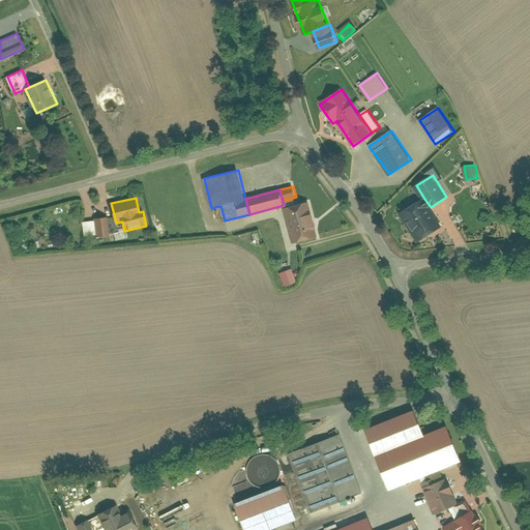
[(424,199),(401,214),(418,241),(442,227),(431,207),(424,199)]
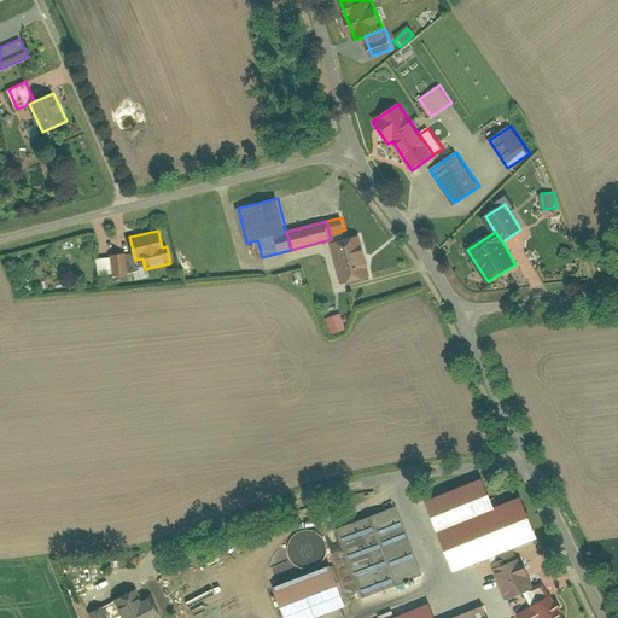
[(361,235),(332,243),(343,284),(372,277),(361,235)]
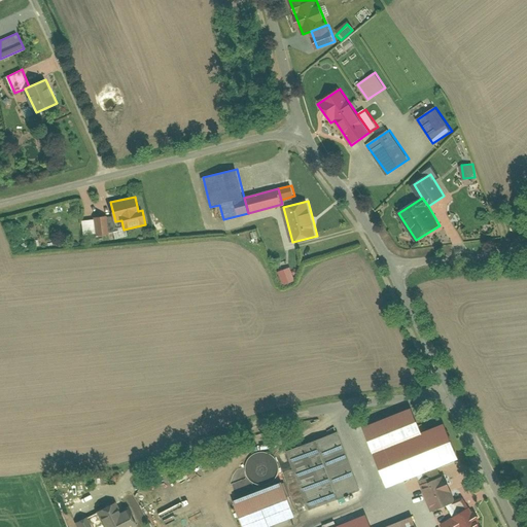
[(107,216),(95,218),(95,221),(97,235),(109,233),(107,216)]
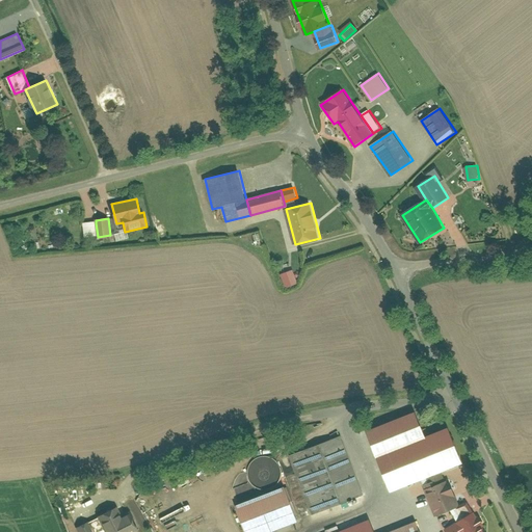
[(84,238),(98,237),(96,223),(83,224),(84,238)]
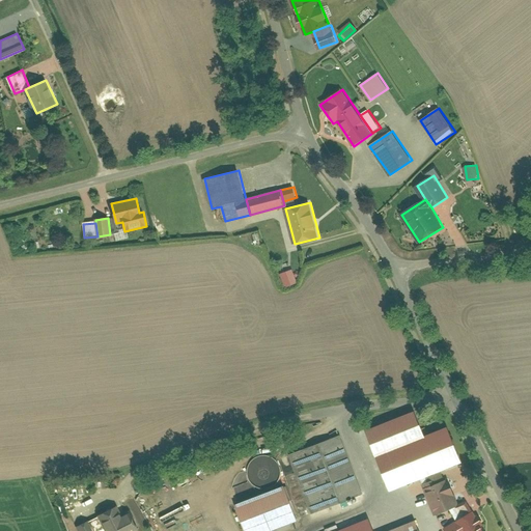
[(294,269),(281,274),(286,287),(299,283),(294,269)]
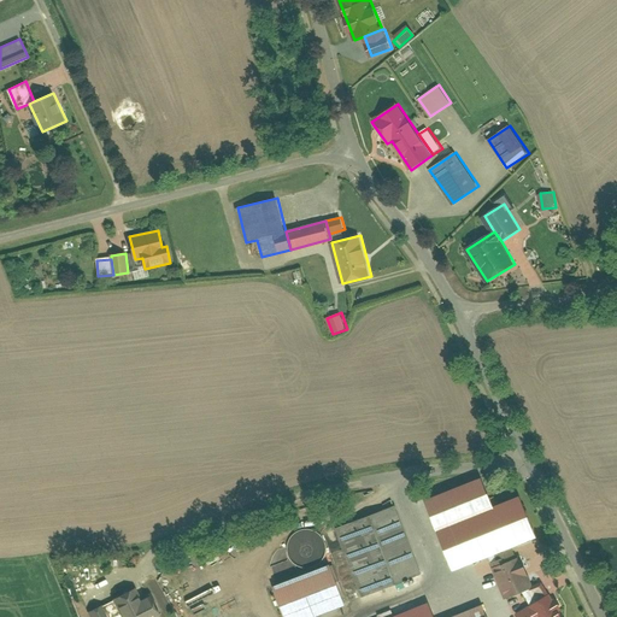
[(494,506),(483,477),(427,499),(439,528),(494,506)]
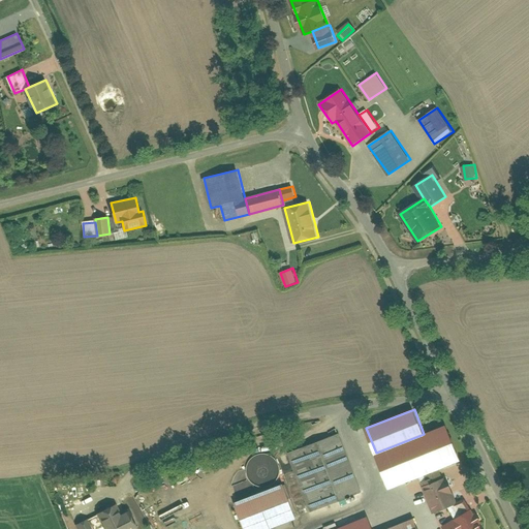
[(424,434),(376,453),(390,489),(431,472),(440,469),(461,461),(446,426),(424,434)]
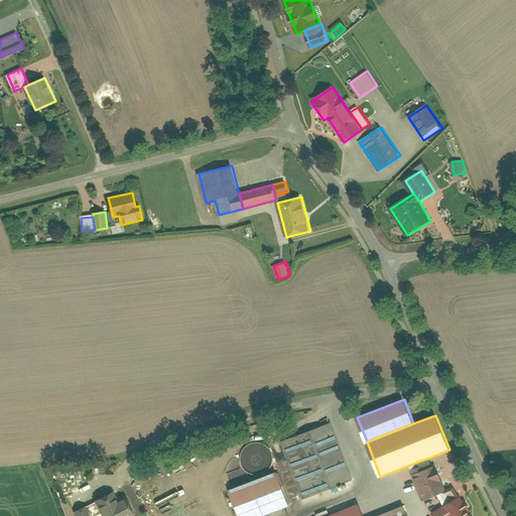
[(331,421),(281,440),(303,498),(353,478),(331,421)]
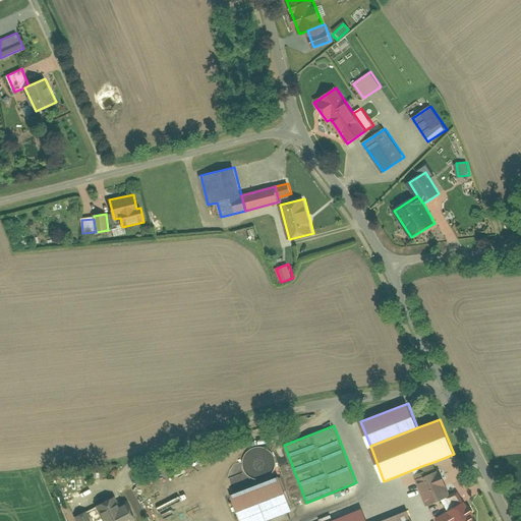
[(424,465),(426,471),(436,467),(433,462),(424,465)]
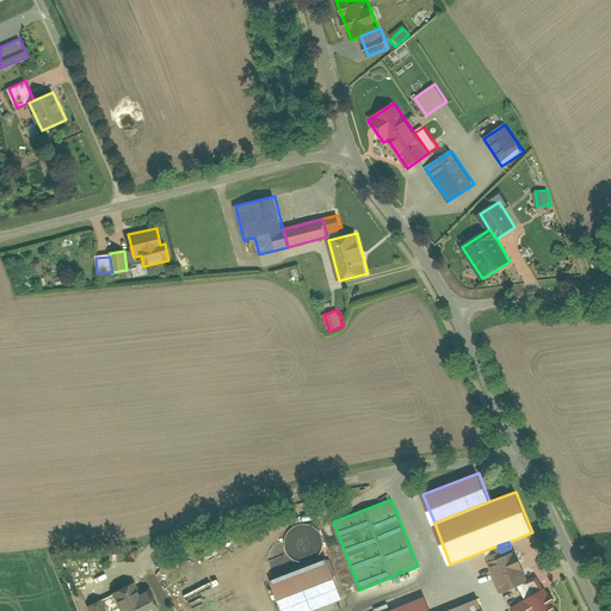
[(487,557),(500,593),(530,582),(516,547),(511,548),(500,553),(487,557)]
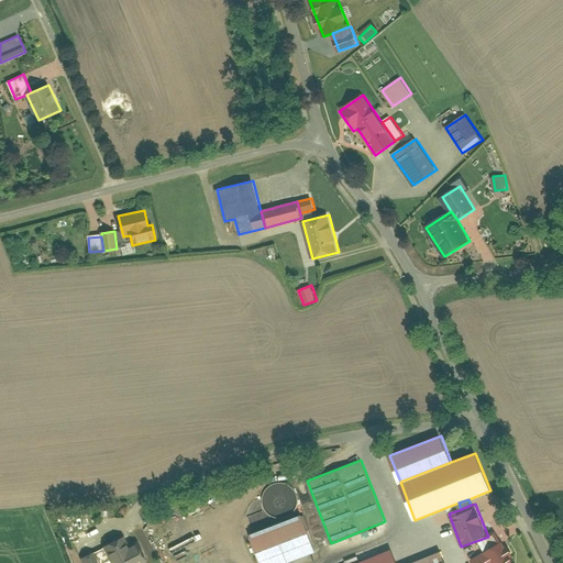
[(301,515),(251,534),(261,562),(288,562),(316,552),(301,515)]
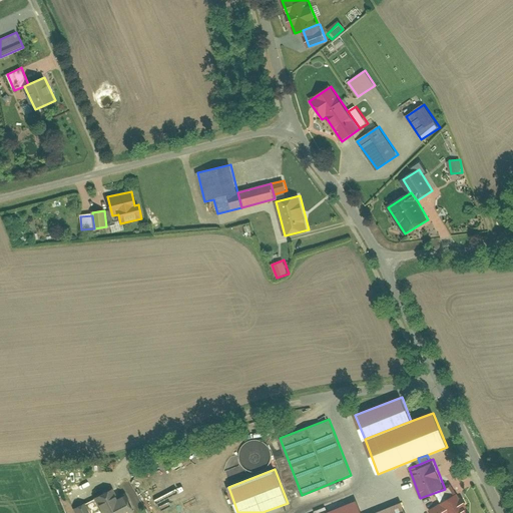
[(469,512),(452,486),(438,495),(443,504),(430,511),(431,512),(469,512)]
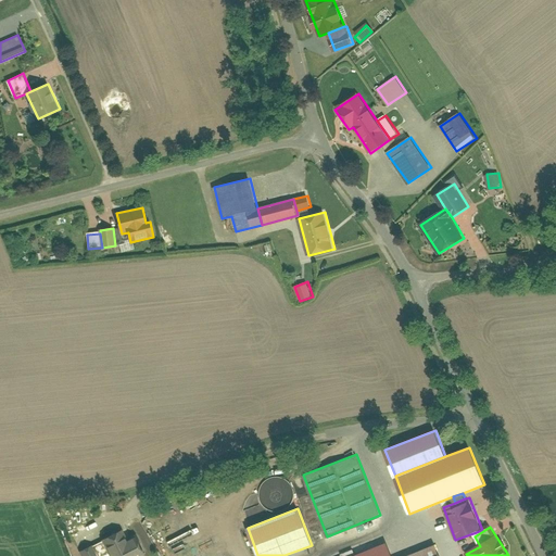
[(123,531),(103,540),(110,552),(111,555),(143,555),(147,555),(137,534),(127,540),(123,531)]
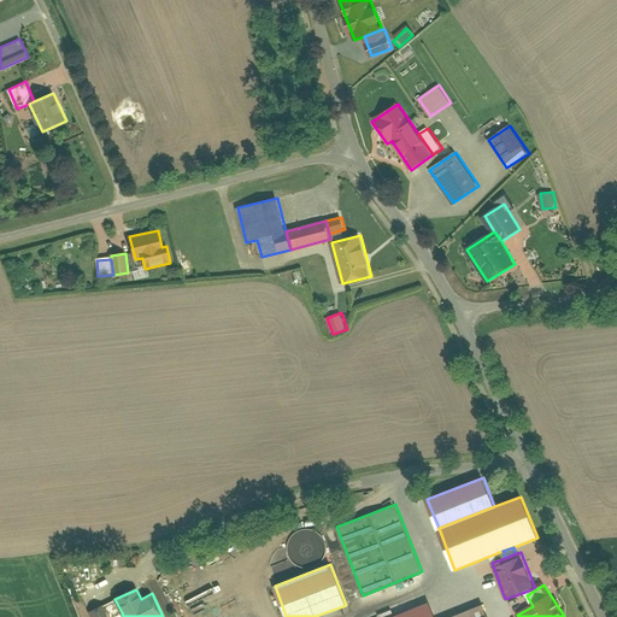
[(104,604),(110,616),(111,616),(122,612),(115,599),(104,604)]
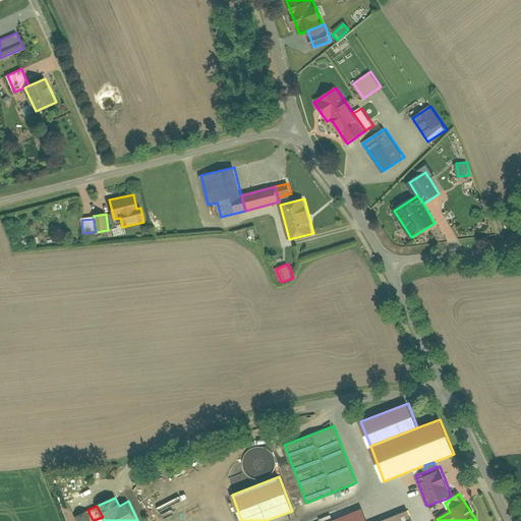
[(368,520),(364,508),(331,520),(368,520)]
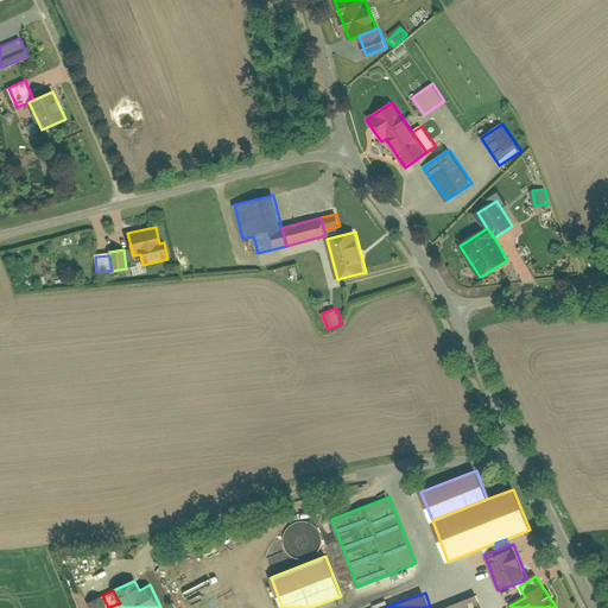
[(89,602),(92,607),(108,607),(102,595),(89,602)]
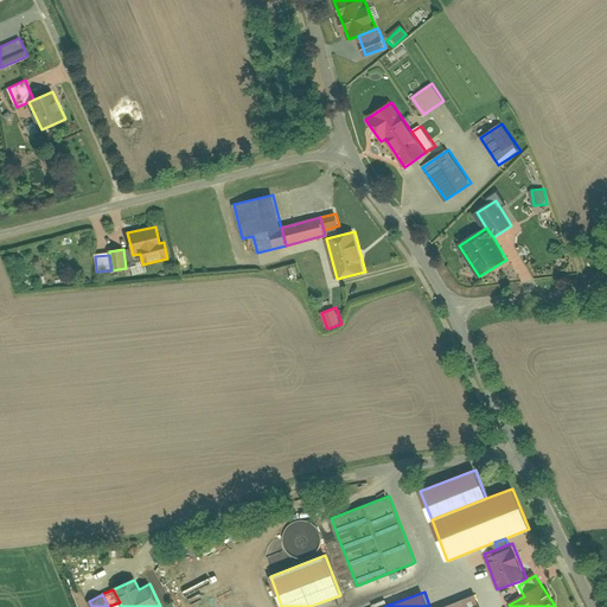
[(480,606),(477,595),(446,606),(480,606)]
